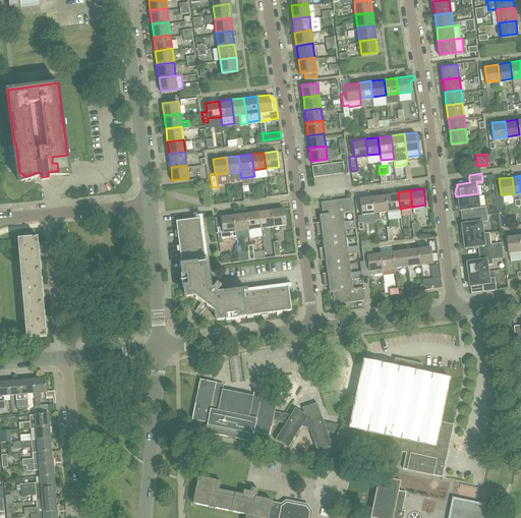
[(398,192),(385,193),(387,210),(400,209),(398,192)]
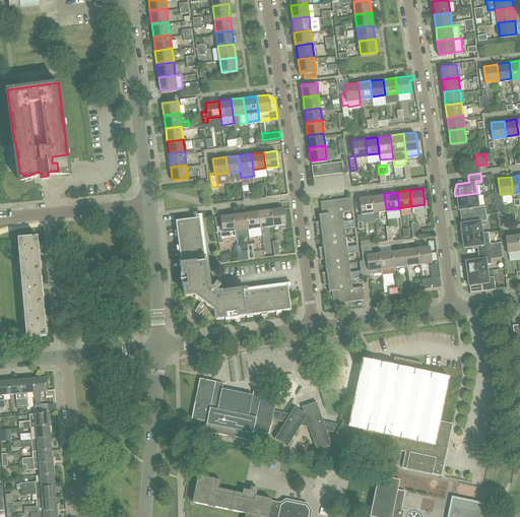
[(374,211),(375,217),(380,216),(379,210),(386,209),(384,193),(372,195),(374,211)]
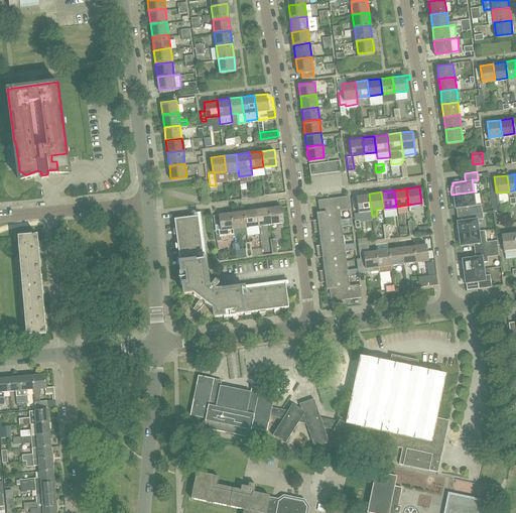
[(470,212),(482,210),(481,203),(475,204),(474,191),(452,195),(452,198),(454,203),(455,203),(456,206),(469,205),(470,212)]
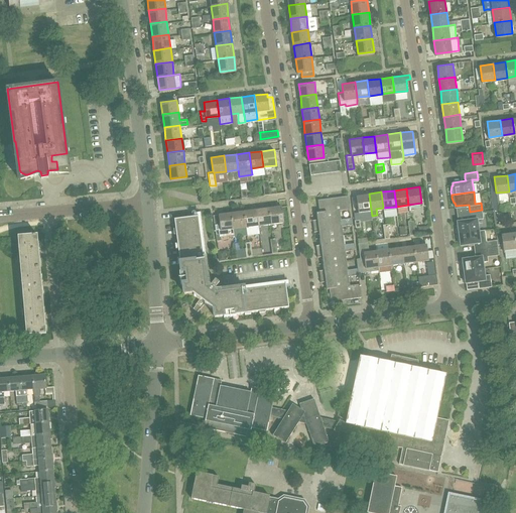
[(317,199),(319,211),(340,209),(350,208),(348,194),(317,199)]
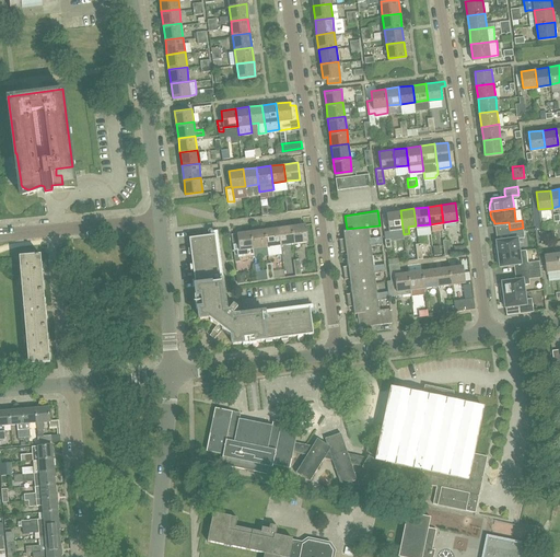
[(403,228),(400,210),(386,212),(389,230),(403,228)]
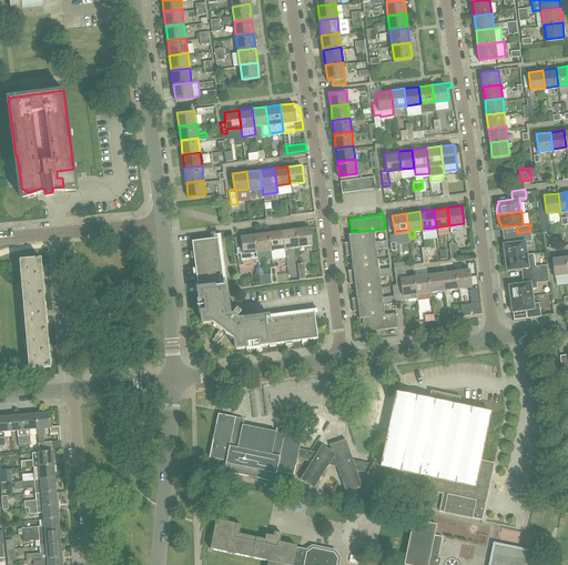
[(311,225),(296,228),(298,245),(313,243),(311,225)]
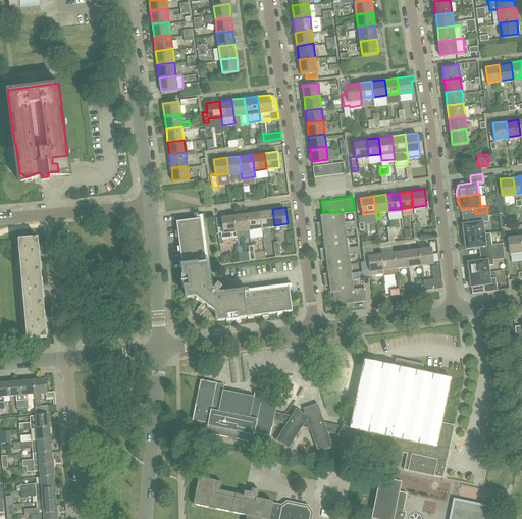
[(261,226),(274,225),(272,209),(259,210),(261,226)]
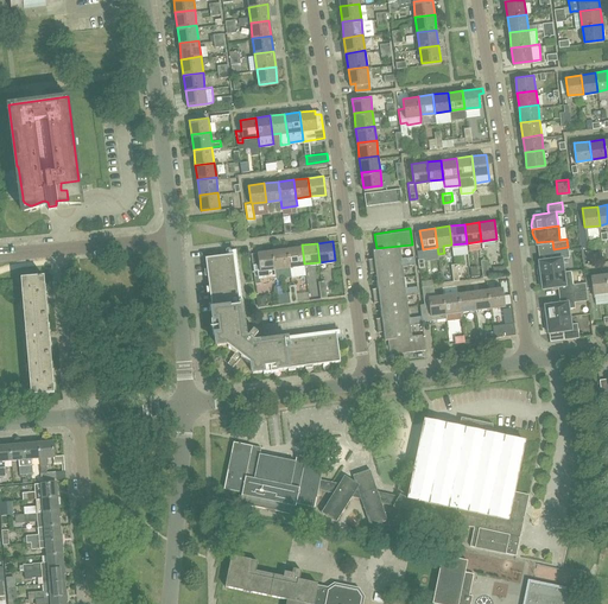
[(302,245),(287,247),(290,266),(291,274),(305,272),(304,264),(302,245)]
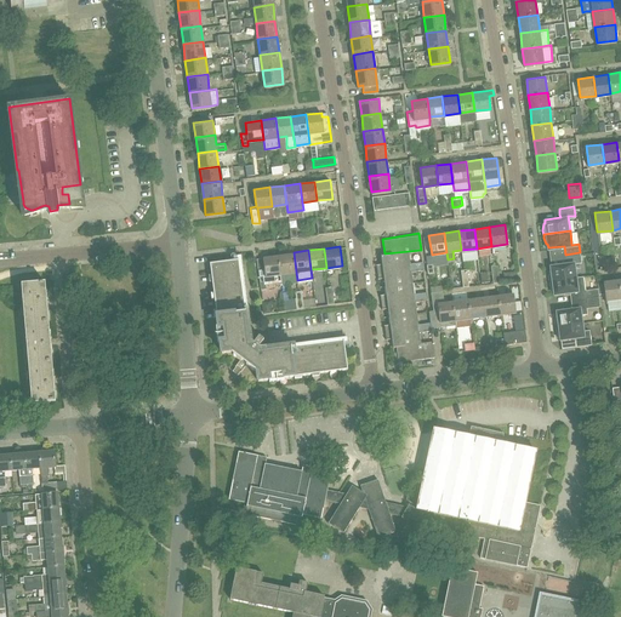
[(410,262),(409,251),(385,253),(381,253),(382,262),(376,263),(377,263),(379,270),(410,266),(411,269),(417,269),(416,261),(410,262)]
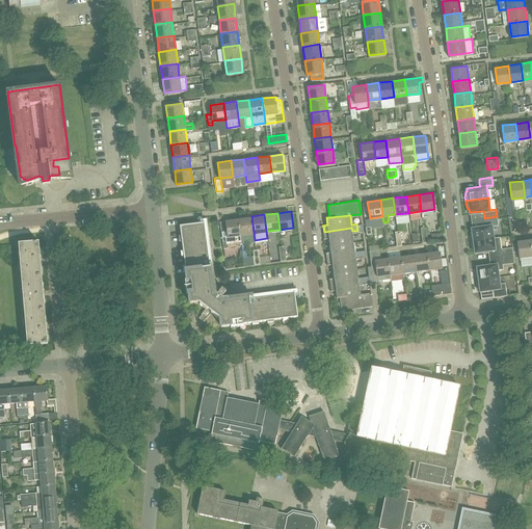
[(240,234),(254,233),(251,216),(238,217),(240,234)]
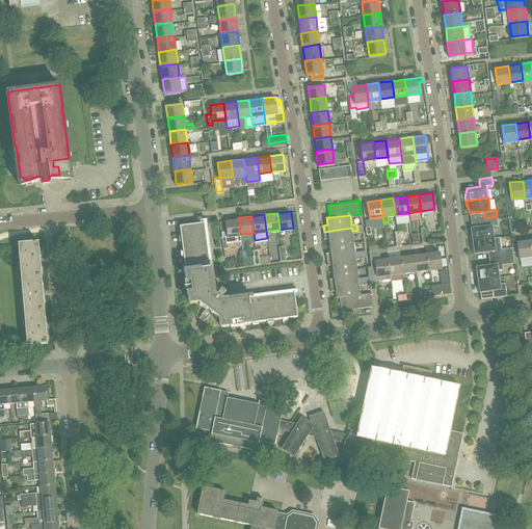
[(471,239),(494,236),(491,225),(498,223),(497,216),(484,218),(485,225),(472,227),(472,230),(471,231),(470,237),(471,239)]
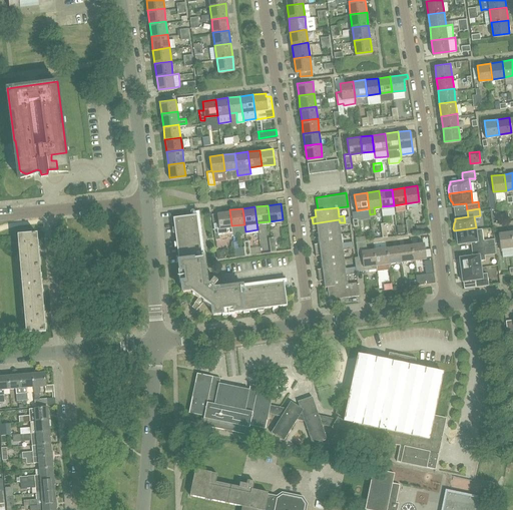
[(199,305),(198,306),(199,306),(203,301),(206,303),(209,305),(211,305),(213,314),(287,304),(284,281),(288,281),(287,277),(215,287),(214,286),(217,281),(213,278),(210,282),(208,281),(199,209),(195,210),(196,213),(173,216),(174,225),(172,225),(173,231),(175,231),(176,240),(174,240),(175,246),(177,246),(178,255),(176,255),(176,261),(179,261),(180,270),(178,270),(179,282),(181,282),(183,291),(192,290),(192,292),(198,297),(194,302),(194,303),(195,302),(199,305)]
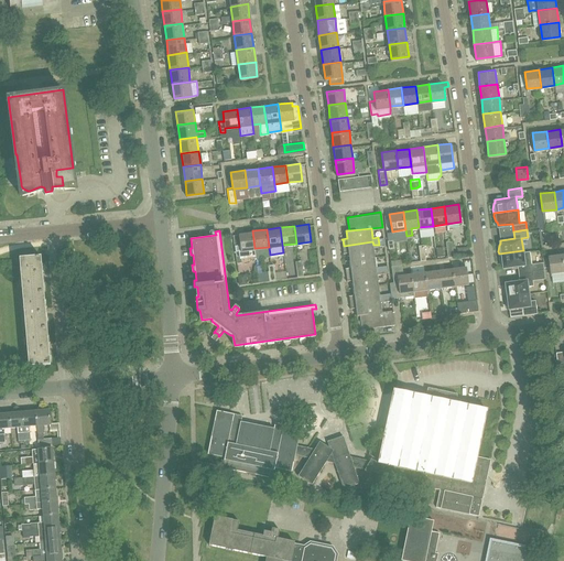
[(255,248),(252,230),(232,234),(236,255),(239,254),(240,257),(256,255),(255,248)]
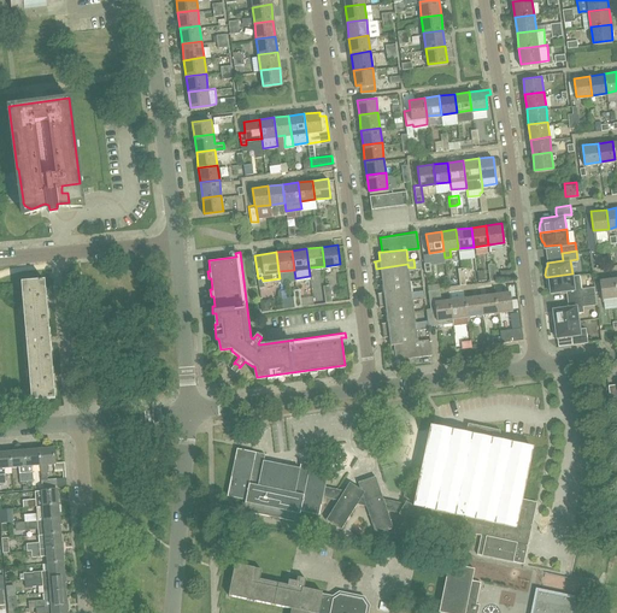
[(407,264),(376,269),(377,275),(375,275),(375,276),(381,275),(382,283),(410,280),(409,267),(407,264)]
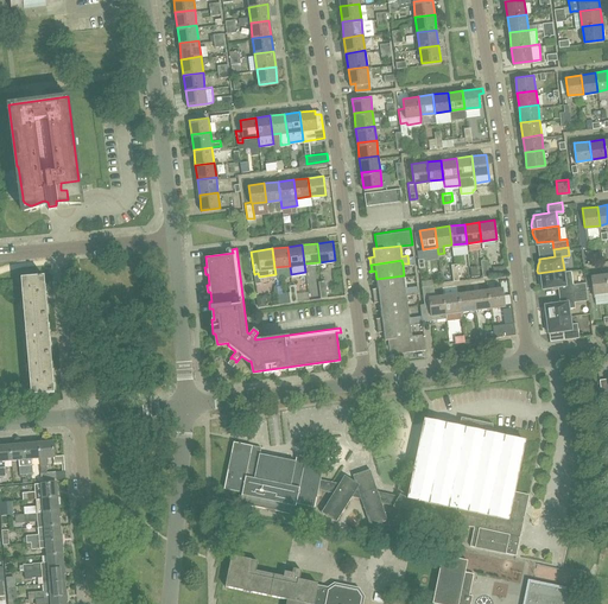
[(564,269),(538,273),(538,277),(540,284),(542,283),(543,287),(558,285),(559,293),(574,291),(571,269),(564,269)]
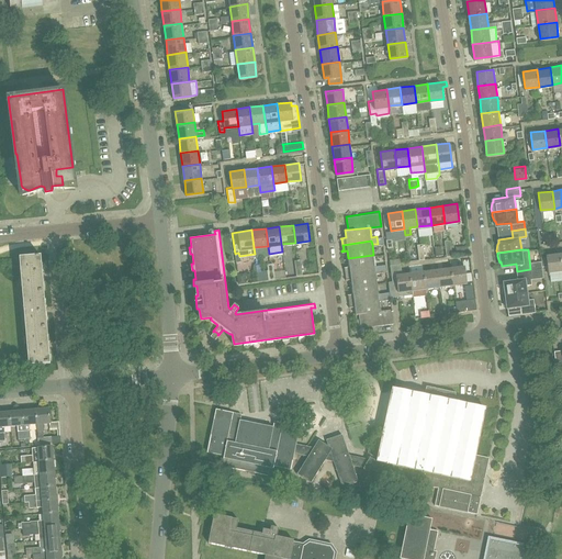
[(41,253),(20,255),(22,280),(23,292),(44,290),(41,253)]
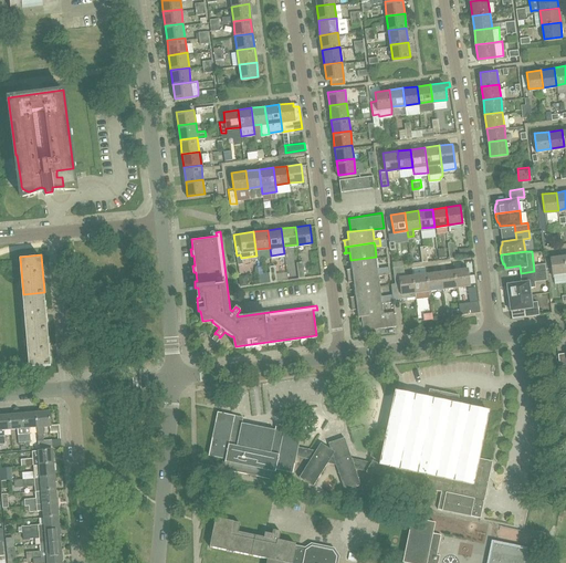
[(565,271),(563,254),(544,257),(546,267),(551,266),(552,273),(565,271)]
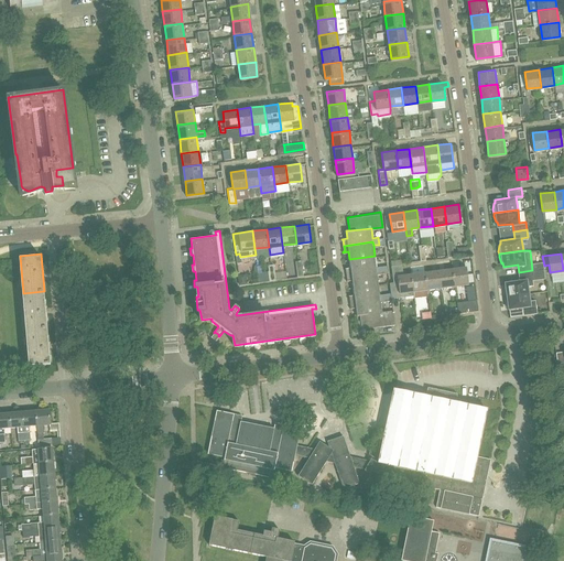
[(347,267),(347,273),(377,269),(377,272),(382,272),(381,265),(376,266),(375,256),(349,259),(350,266),(345,267),(347,267)]
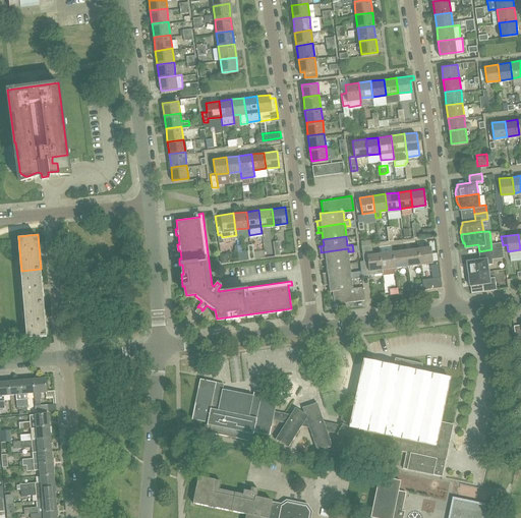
[(370,243),(361,244),(363,260),(360,260),(361,270),(361,274),(383,272),(382,268),(380,251),(371,252),(370,243)]
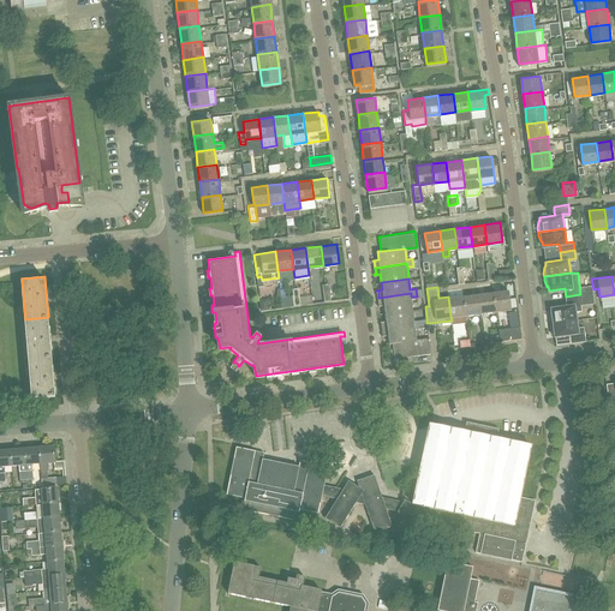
[(494,291),(496,310),(511,307),(508,289),(494,291)]
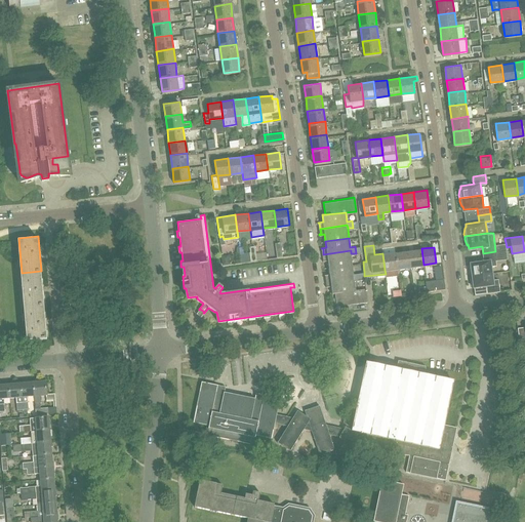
[(421,248),(408,250),(410,267),(423,265),(421,248)]
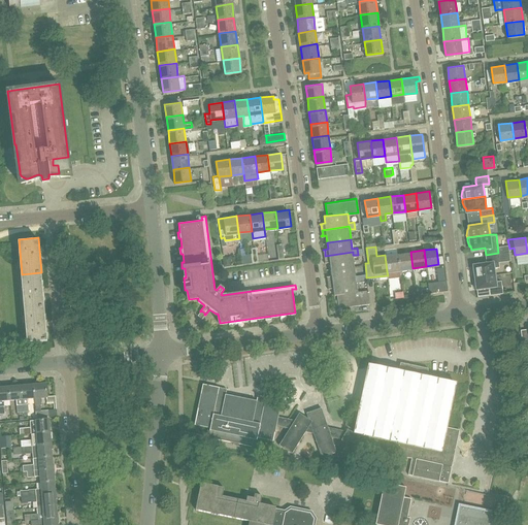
[(330,261),(330,268),(354,265),(353,255),(353,252),(325,256),(326,261),(325,261),(325,262),(330,261)]
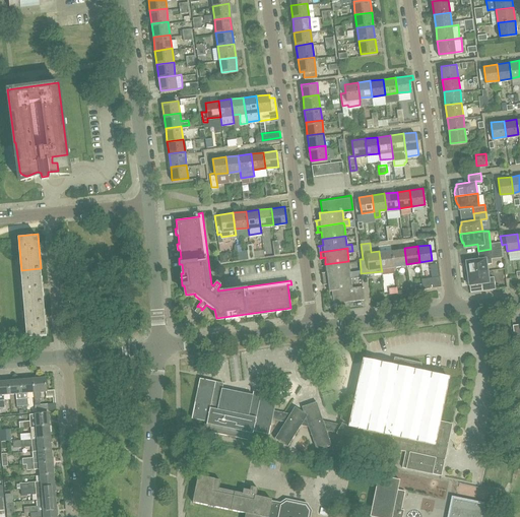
[(394,265),(406,264),(404,248),(392,250),(394,265)]
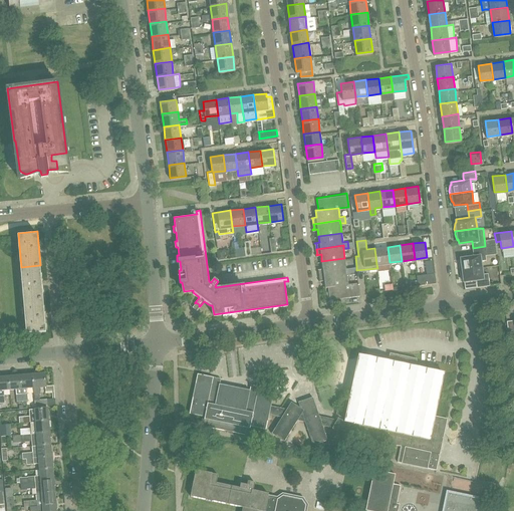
[(460,268),(482,266),(481,259),(486,258),(485,253),(486,253),(485,246),(473,248),(474,255),(461,256),(461,260),(460,260),(460,266),(460,268)]
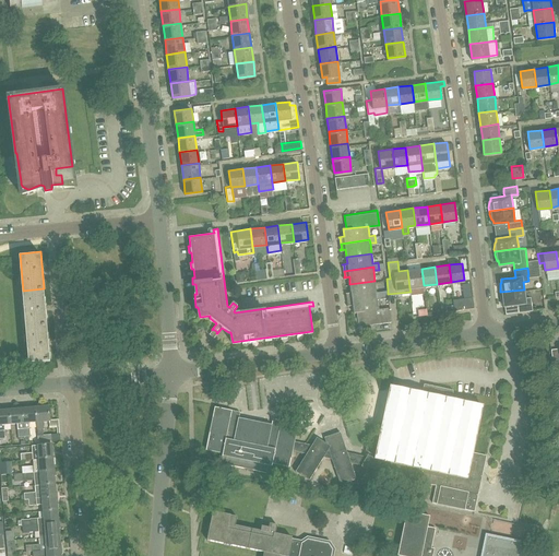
[(421,269),(407,270),(409,287),(424,285),(421,269)]
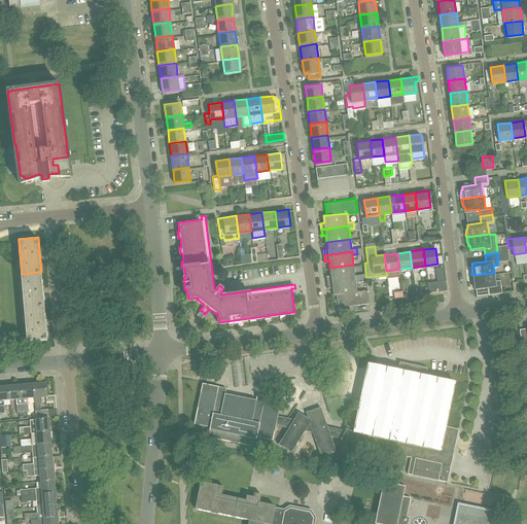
[(327,275),(328,281),(355,277),(356,280),(361,280),(360,273),(355,274),(353,265),(329,268),(330,274),(325,275),(327,275)]
